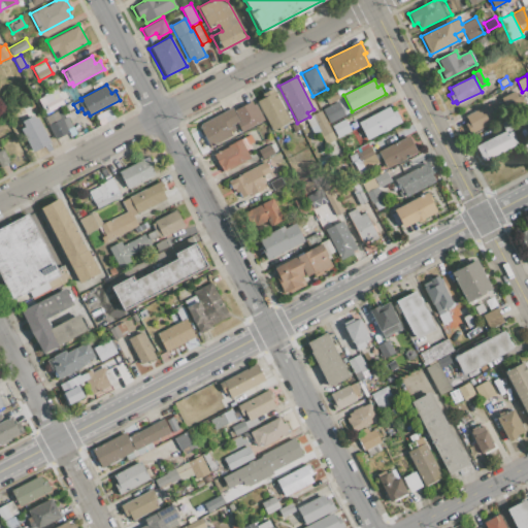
[(257,101),(265,97),(263,93),(273,88),(290,122),(271,131),(257,101)]
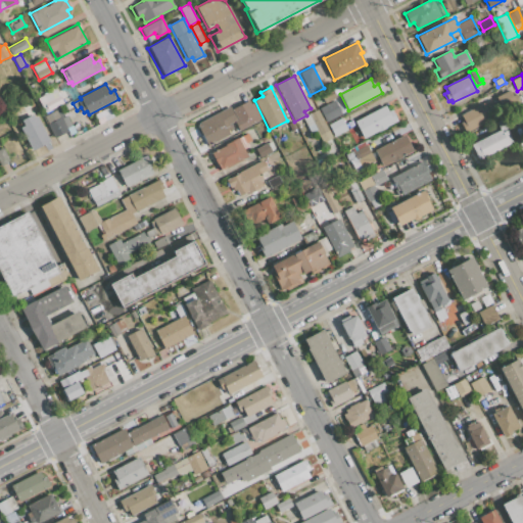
[(37,99),(56,89),(63,102),(44,113),(37,99)]
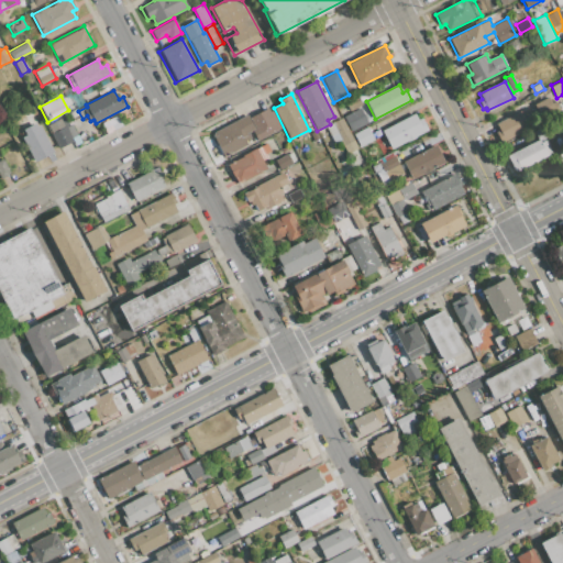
[(345,103),(359,97),(363,105),(350,111),(345,103)]
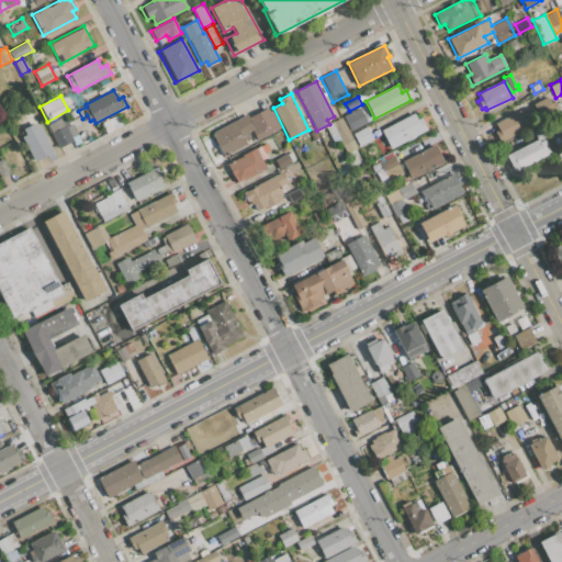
[(495,123),(527,108),(530,115),(537,112),(532,104),(549,97),(551,103),(555,101),(561,113),(501,143),(495,132),(498,130),(495,123)]
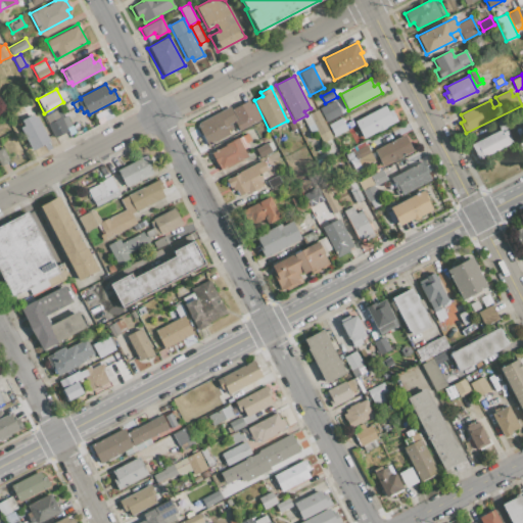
[(196,124),(230,106),(232,108),(250,99),(262,120),(207,147),(196,124)]
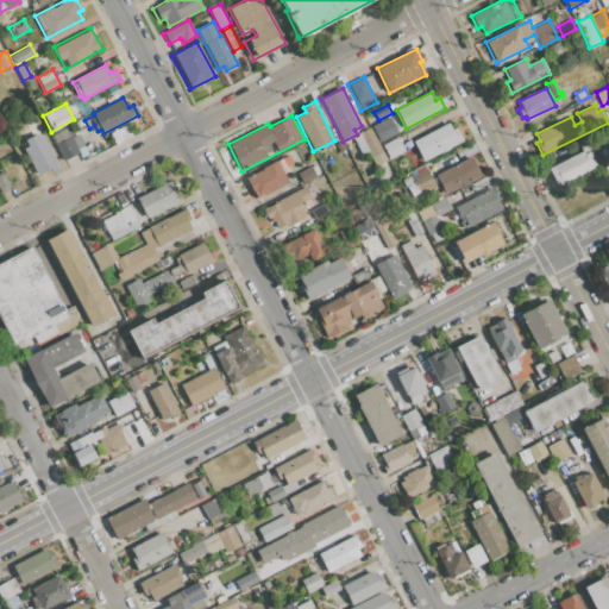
[(371,126),(389,117),(397,133),(380,143),(371,126)]
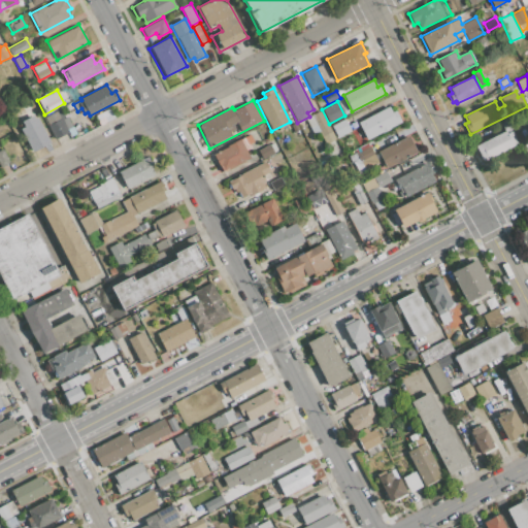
[(105,110),(109,107),(113,116),(109,118),(105,110)]
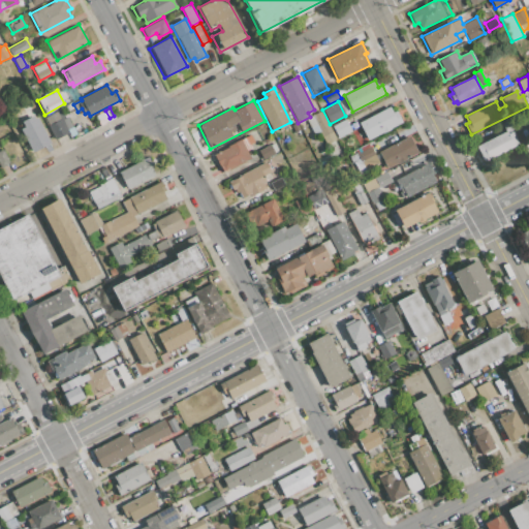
[(360,123),(391,107),(393,113),(396,112),(401,122),(368,138),(360,123)]
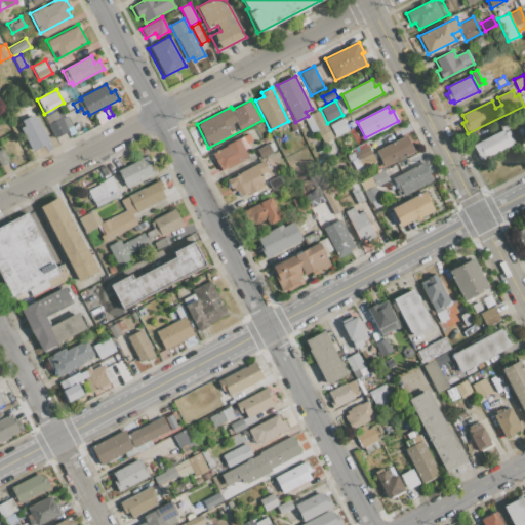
[(319,110),(333,139),(324,144),(310,114),(319,110)]
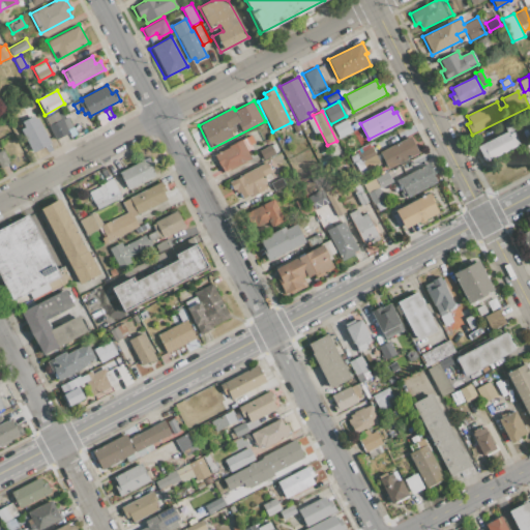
[(45,118),(57,112),(68,133),(56,139),(45,118)]
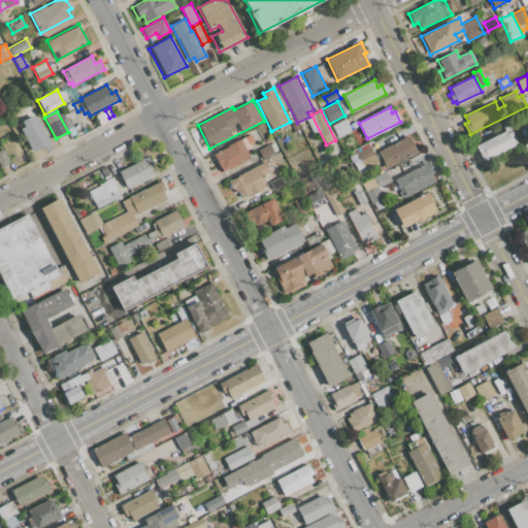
[(20,128),(24,126),(22,121),(32,116),(34,119),(37,117),(51,142),(33,152),(20,128)]
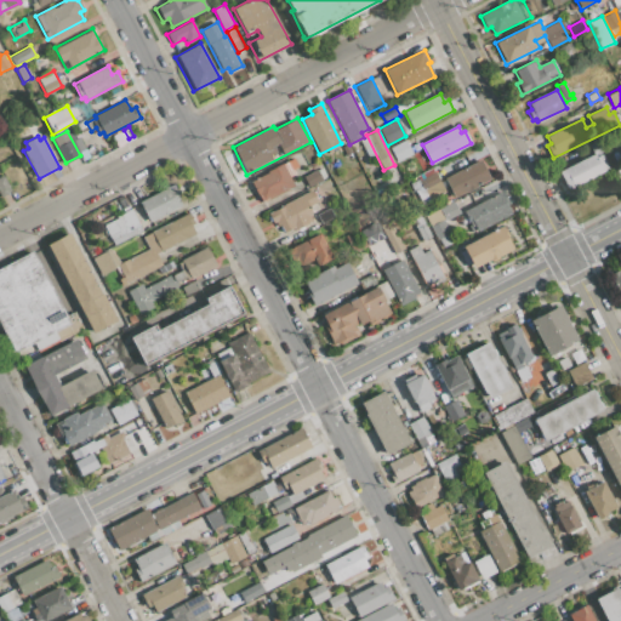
[(73,140),(79,137),(85,149),(80,153),(73,140)]
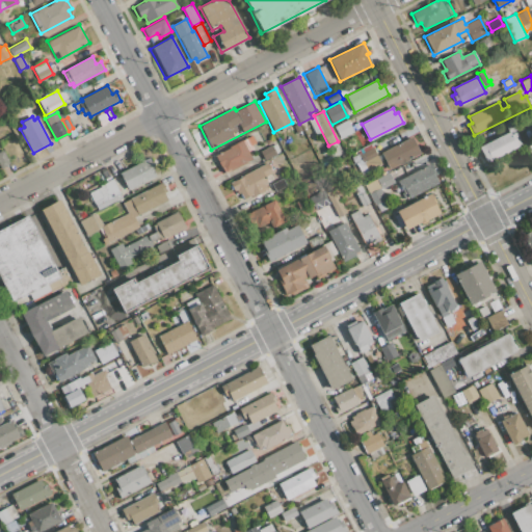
[(308,121),(315,117),(321,132),(315,135),(308,121)]
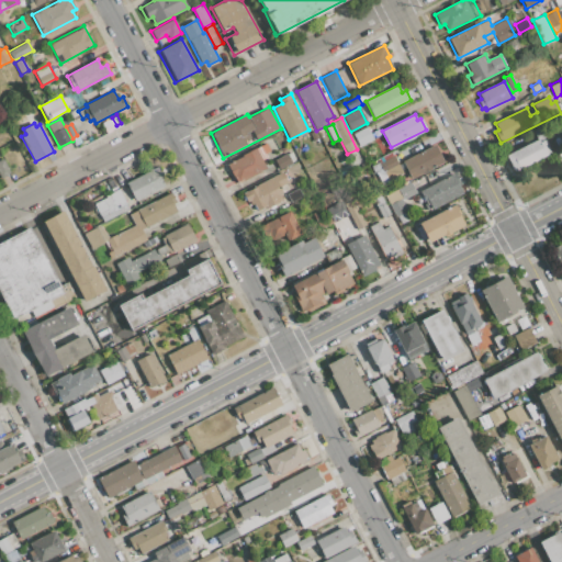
[(352,134),(368,126),(374,139),(359,147),(352,134)]
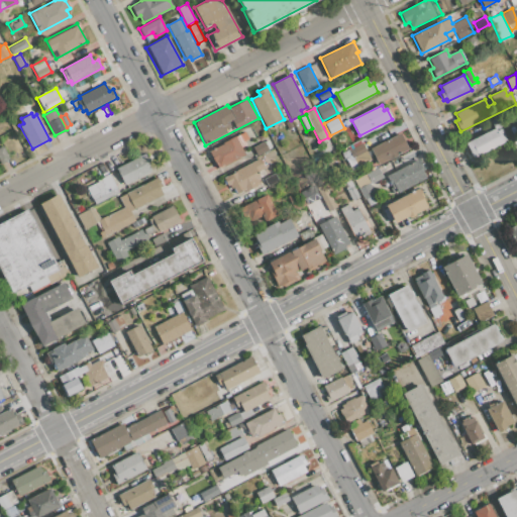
[(464,143),(495,128),(497,130),(501,128),(507,140),(472,158),(464,143)]
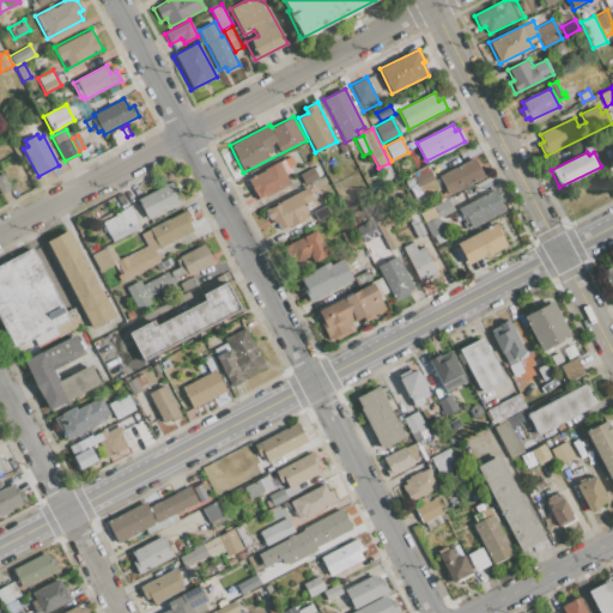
[(290,157),(293,165),(290,168),(291,171),(285,174),(290,183),(260,199),(256,190),(253,193),(246,180),(265,170),(263,169),(290,157)]
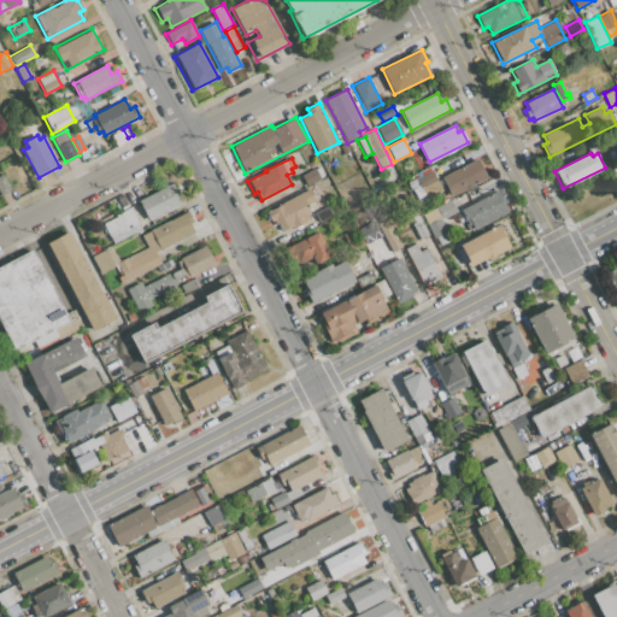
[(306,162),(312,158),(316,164),(309,168),(306,162)]
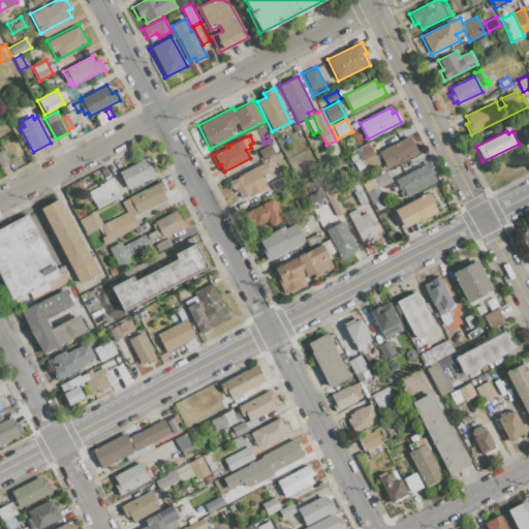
[(378,152),(409,136),(417,152),(386,167),(378,152)]
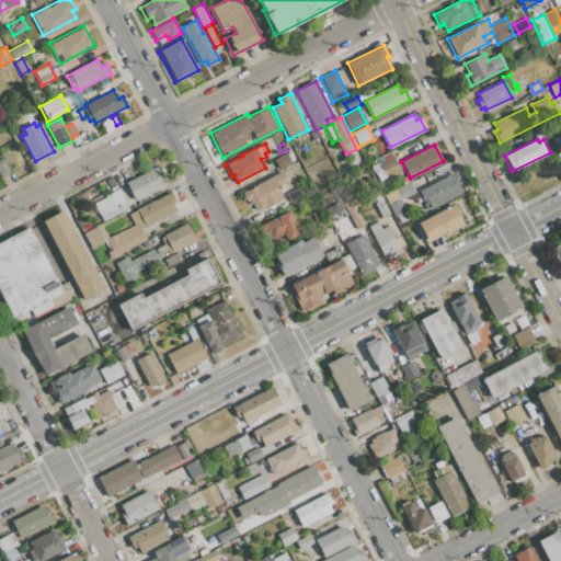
[(273,160),(286,153),(292,163),(278,170),(273,160)]
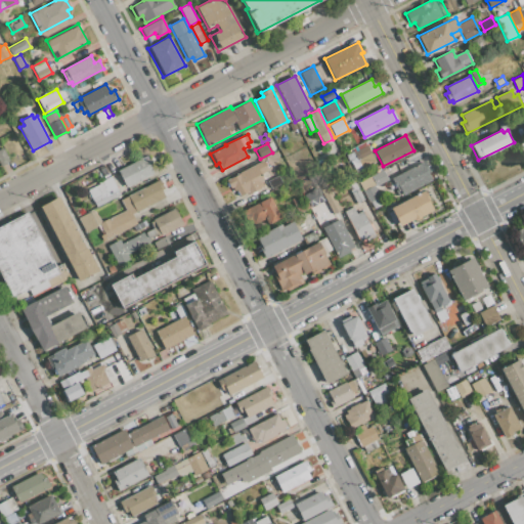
[(354,153),(368,145),(372,153),(358,160),(354,153)]
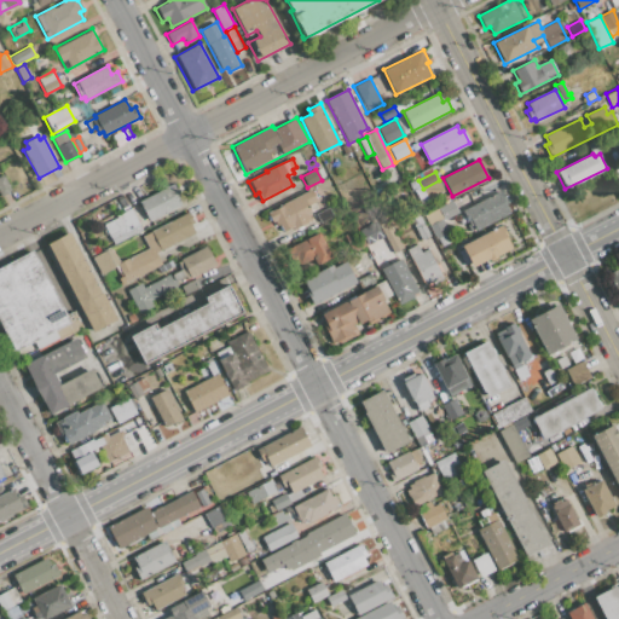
[(0,174),(4,173),(13,191),(0,197),(0,174)]
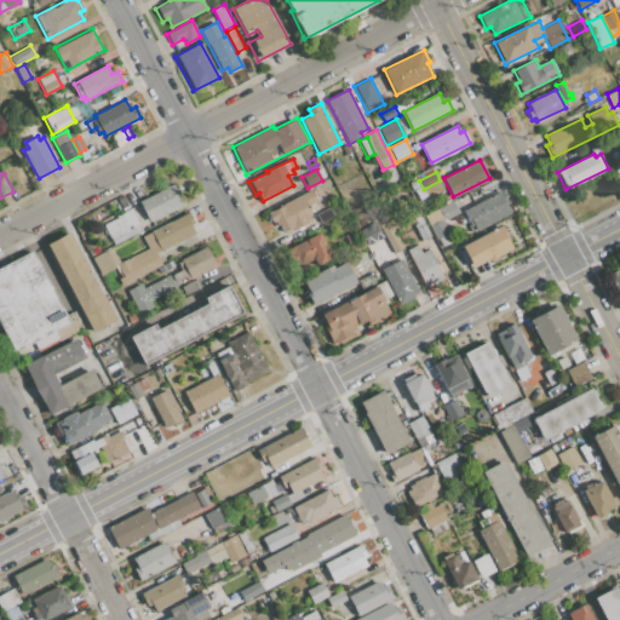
[(408,184),(417,179),(420,187),(412,191),(408,184)]
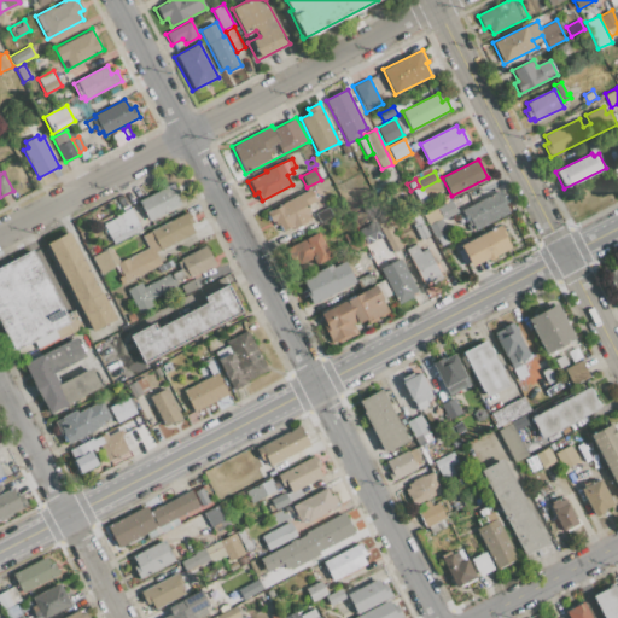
[(139,202),(174,182),(178,190),(174,191),(181,204),(149,221),(139,202)]
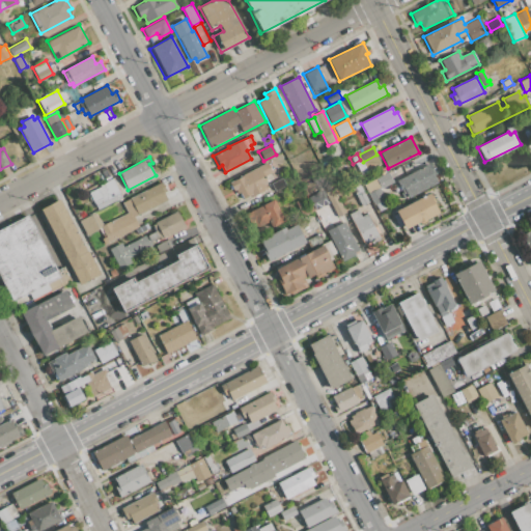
[(267,190),(250,198),(248,194),(243,197),(240,190),(234,192),(229,182),(267,162),(273,173),(264,177),(268,183),(263,184),(267,190)]
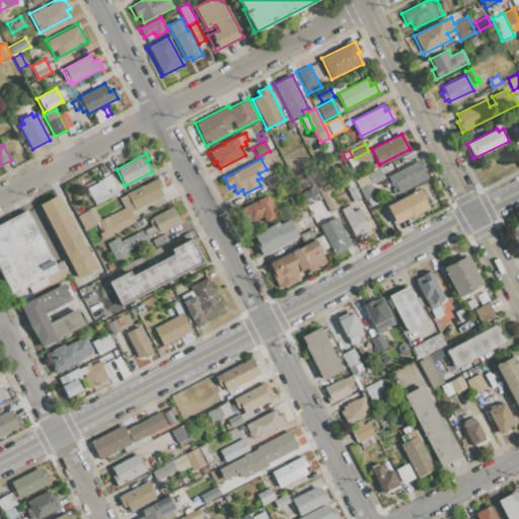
[(422,159),(426,169),(424,171),(427,178),(398,194),(395,188),(392,189),(386,176),(422,159)]
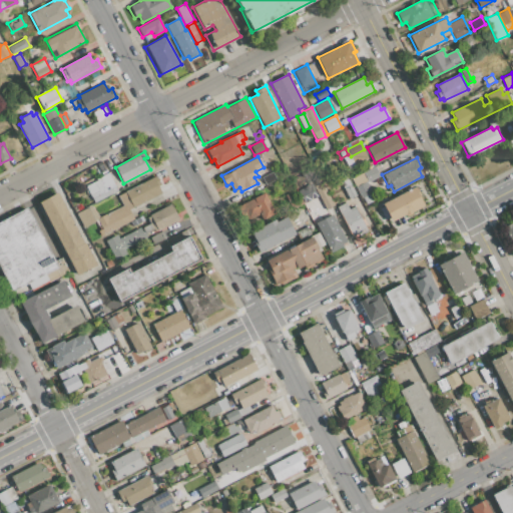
[(363,173),(376,166),(381,175),(367,182),(363,173)]
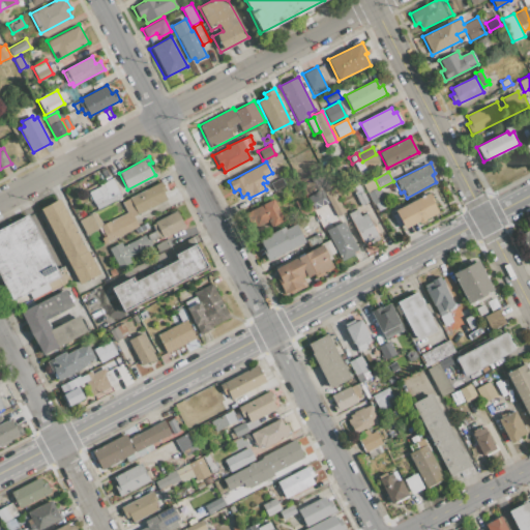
[(270,182),(283,177),(287,185),(274,192),(270,182)]
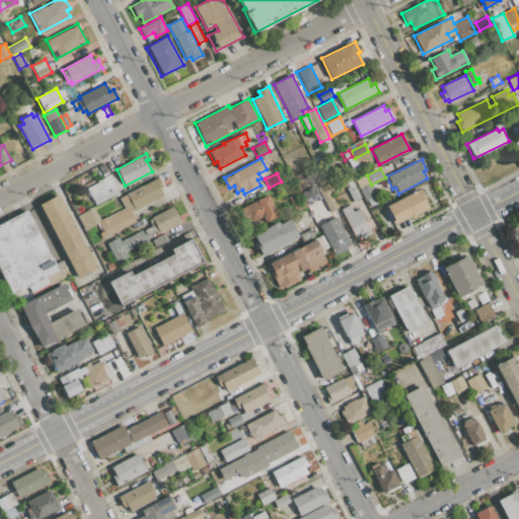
[(86,188),(109,174),(120,193),(95,205),(86,188)]
